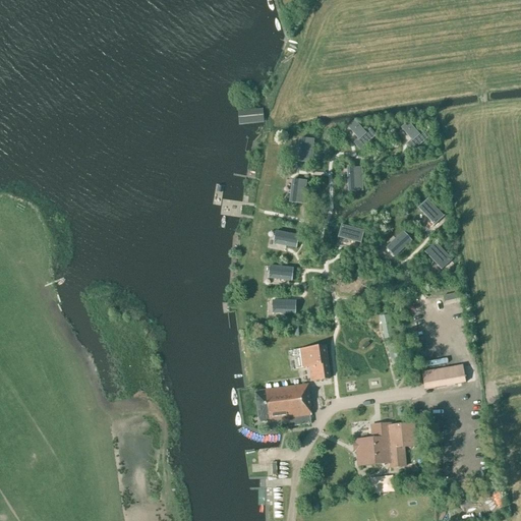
[(263,110),(238,112),(239,125),(264,123),(263,110)]
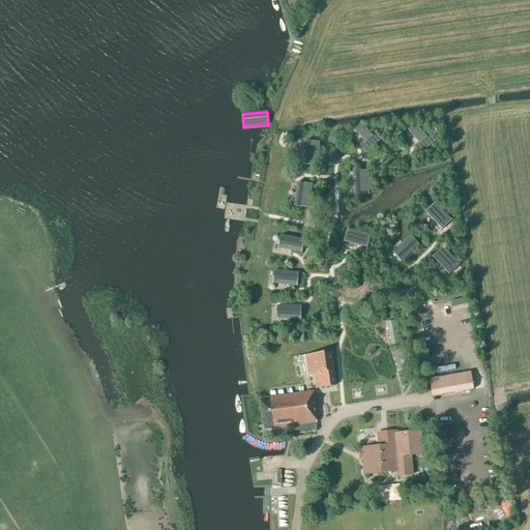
[(365,142),(360,146),(366,152),(382,138),(376,131),(373,135),(362,123),(355,130),(365,142)]
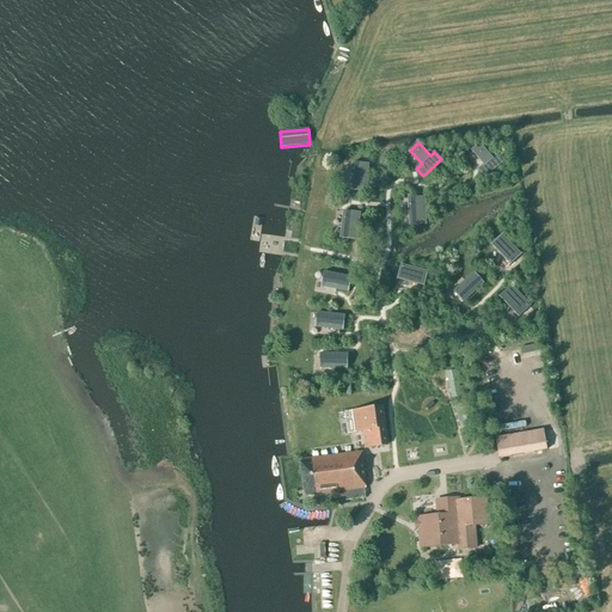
[(481,144),(472,151),(484,164),(478,169),(485,177),(505,161),(499,153),(494,158),(481,144)]
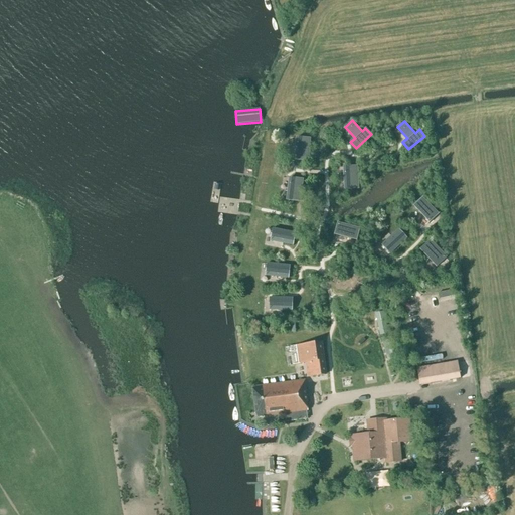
[(297,137),(295,160),(307,161),(308,138),(297,137)]
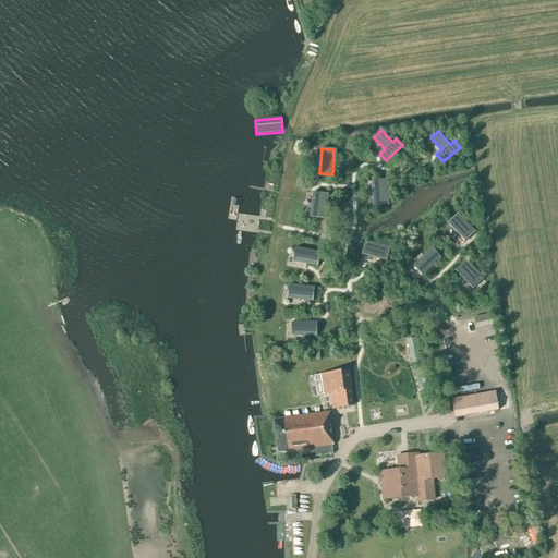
[(373,181),(374,206),(387,205),(387,180),(373,181)]
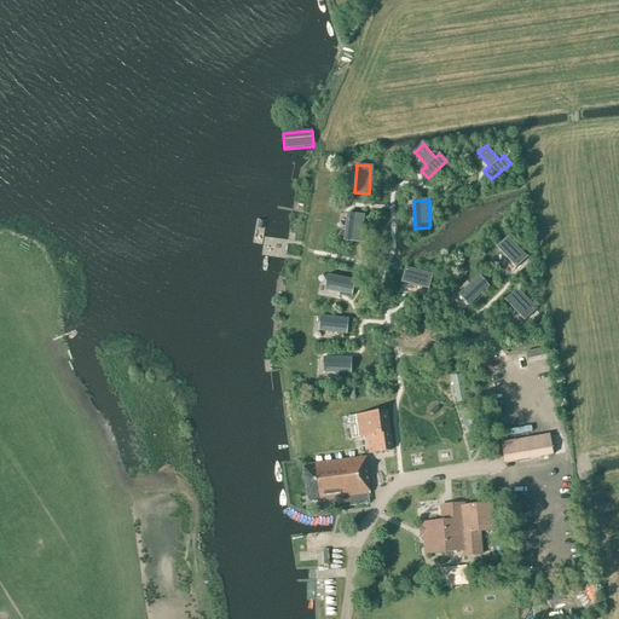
[(345,241),(360,243),(363,215),(348,213),(345,241)]
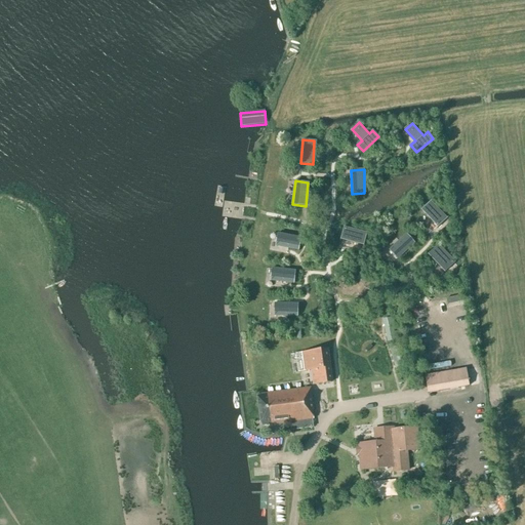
[(430,202),(421,211),(438,228),(447,219),(430,202)]
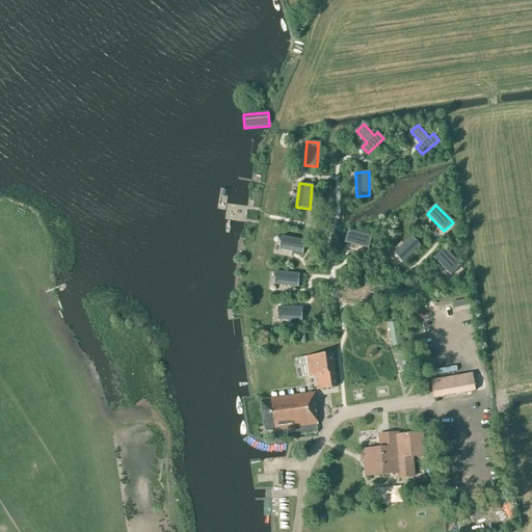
[(368,249),(371,237),(348,231),(345,243),(368,249)]
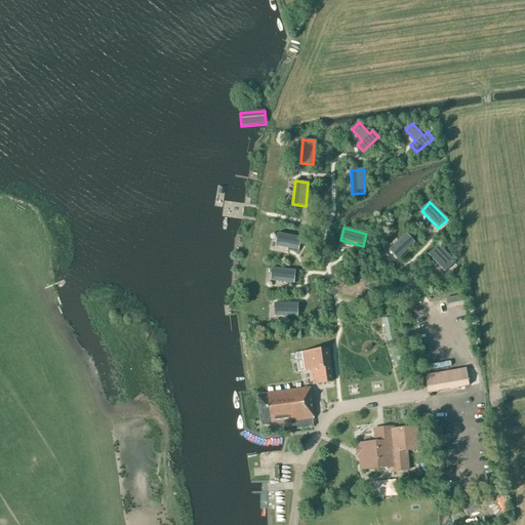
[(275,246),(298,250),(300,239),(277,234),(275,246)]
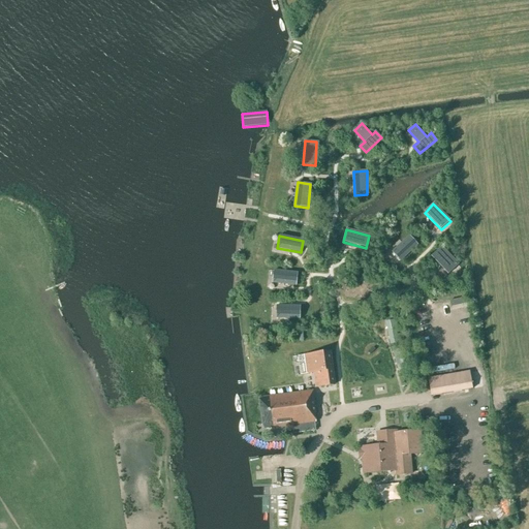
[(417,245),(409,236),(392,252),(400,261),(417,245)]
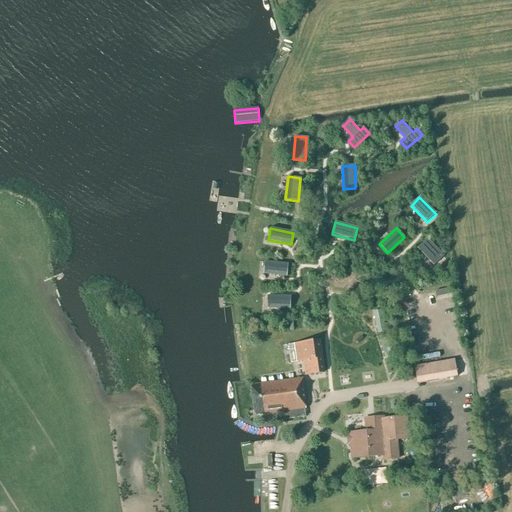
[(443,256),(427,240),(418,249),(434,265),(443,256)]
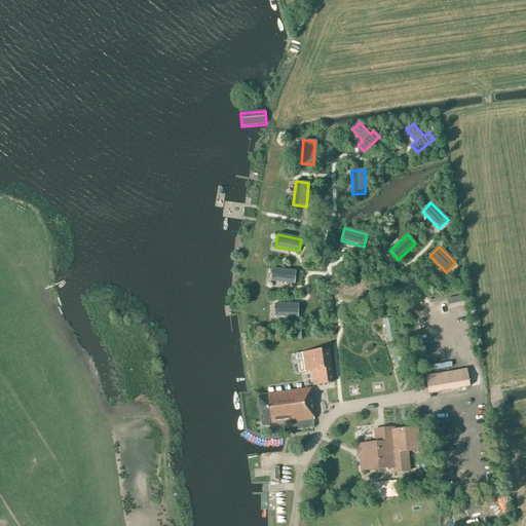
[(270,282),(295,285),(296,272),(272,269),(270,282)]
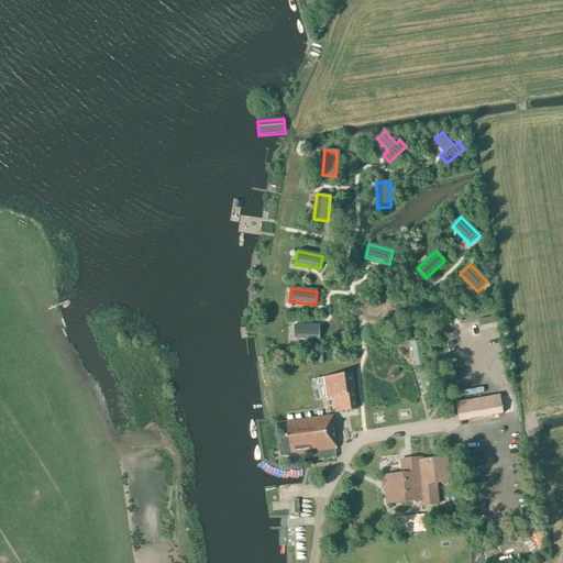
[(294,339),(319,340),(320,326),(294,326),(294,339)]
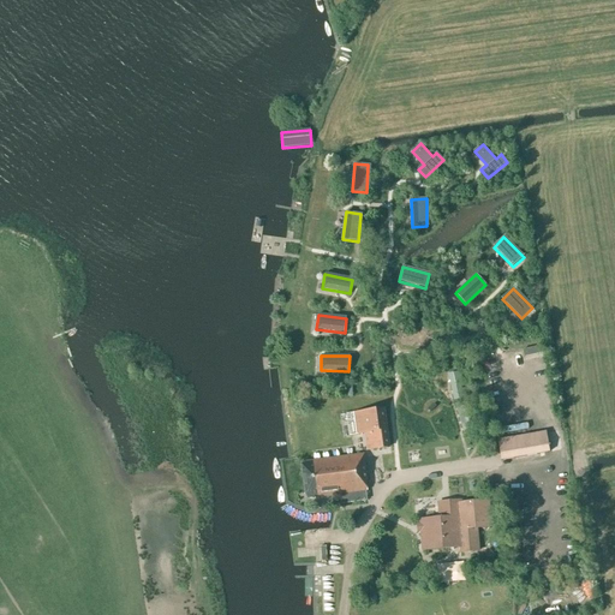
[(458,374),(449,375),(455,401),(464,399),(458,374)]
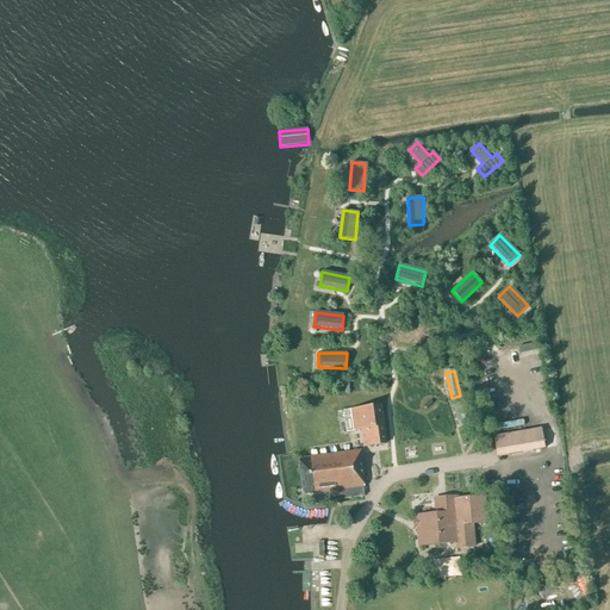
[(461,399),(452,402),(460,430),(468,428),(461,399)]
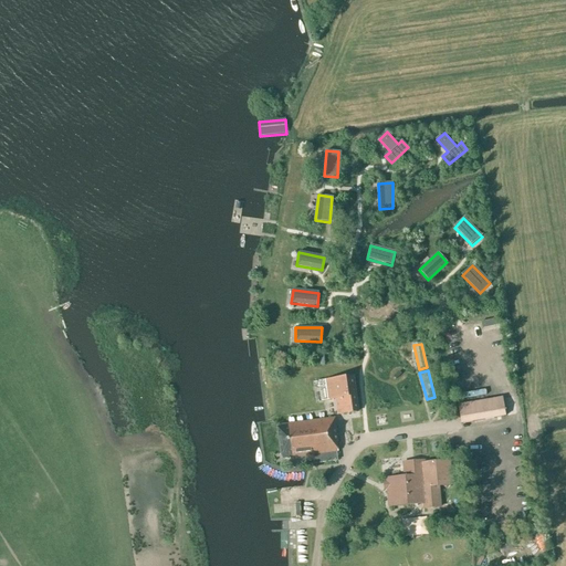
[(326,380),(318,381),(322,401),(329,400),(337,399),(339,415),(356,412),(350,377),(326,380)]
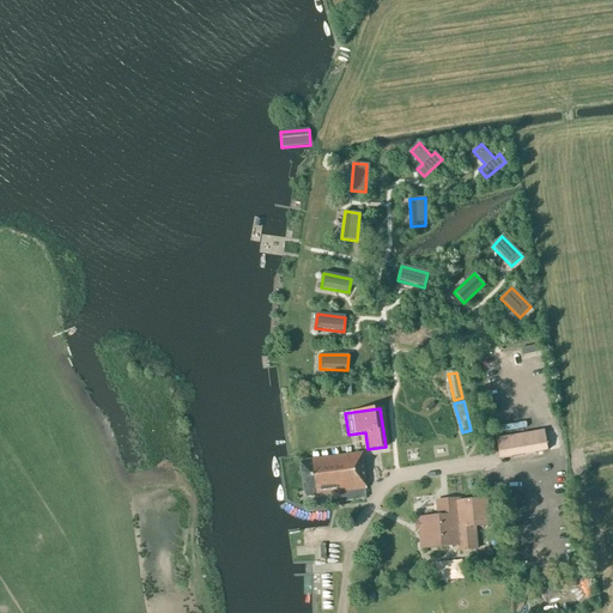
[(547,451),(544,431),(496,438),(499,460),(521,456),(547,451)]
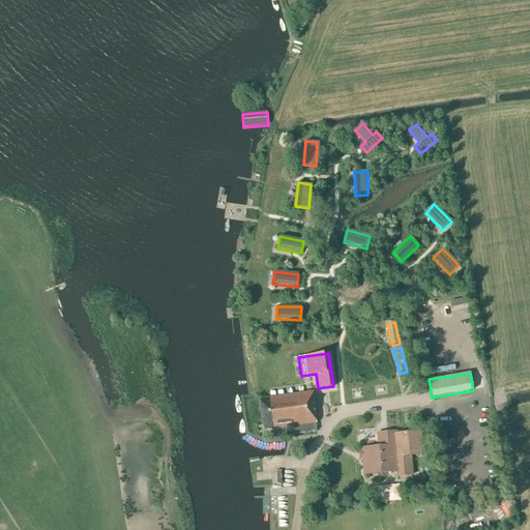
[(316,432),(315,423),(317,423),(315,415),(317,414),(315,403),(314,391),(260,399),(264,431),(293,427),(294,435),(316,432)]
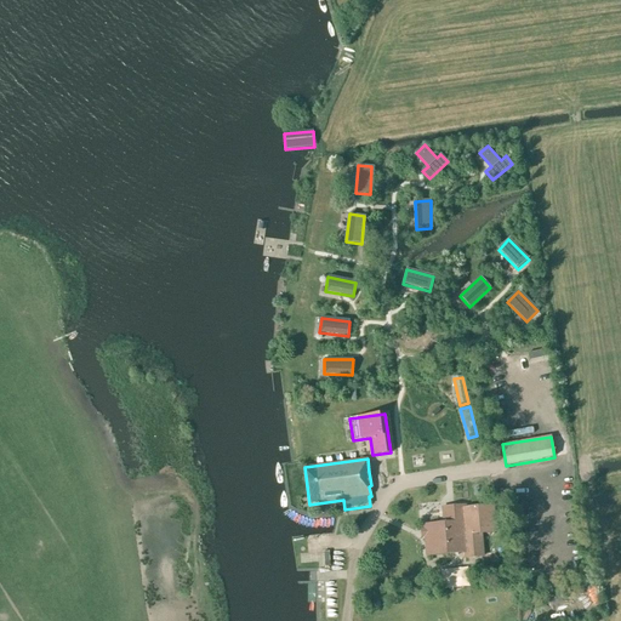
[(442,512),(443,523),(422,525),(426,556),(463,553),(463,559),(482,558),(482,551),(479,531),(494,529),(493,505),(467,507),(467,505),(440,508),(442,512)]
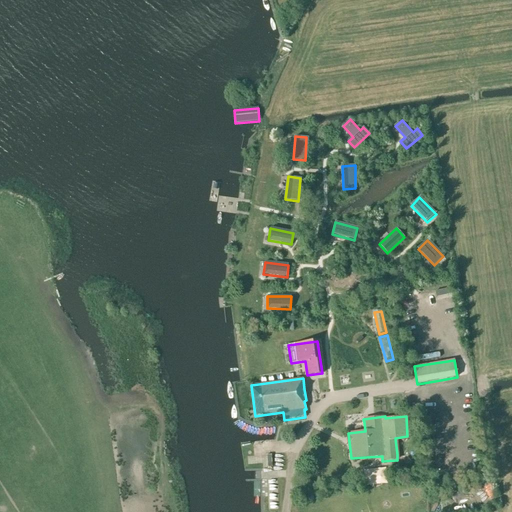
All buildings are outlined.
